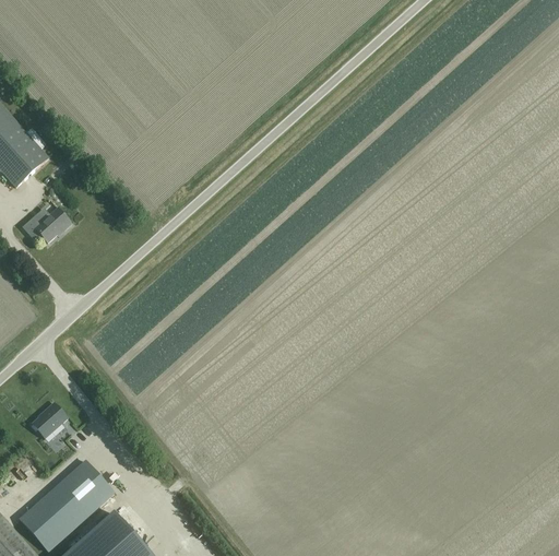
[(0,103),(0,168),(15,187),(48,157),(0,103)]
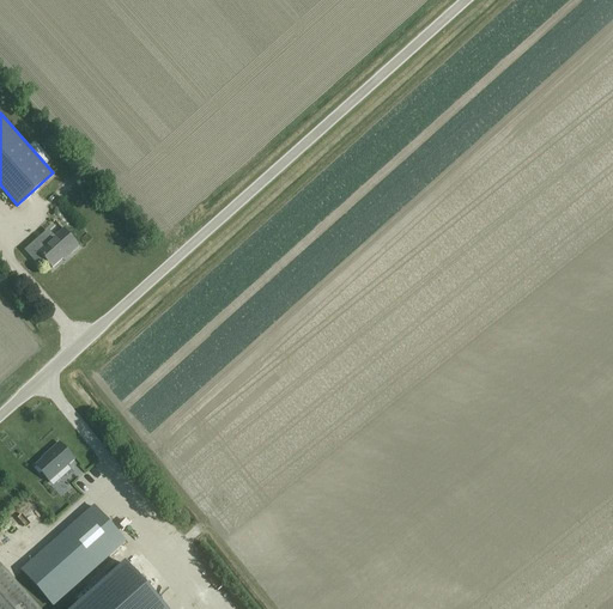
[(41,248),(32,237),(23,245),(37,261),(43,255),(52,265),(70,250),(71,251),(78,244),(64,227),(41,248)]
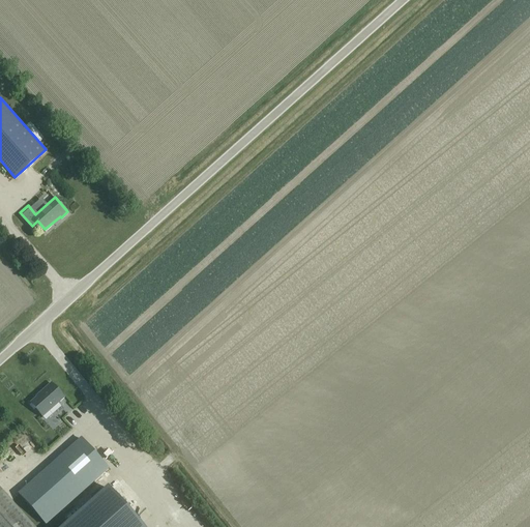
[(43,415),(64,396),(51,381),(36,394),(37,396),(31,402),(43,415)]
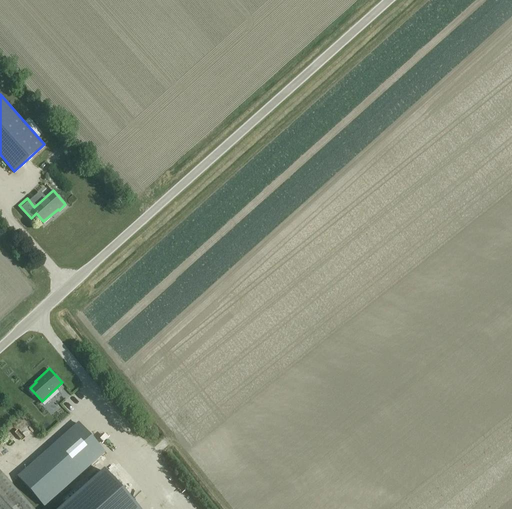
[(44,505),(105,451),(78,421),(18,475),(44,505)]
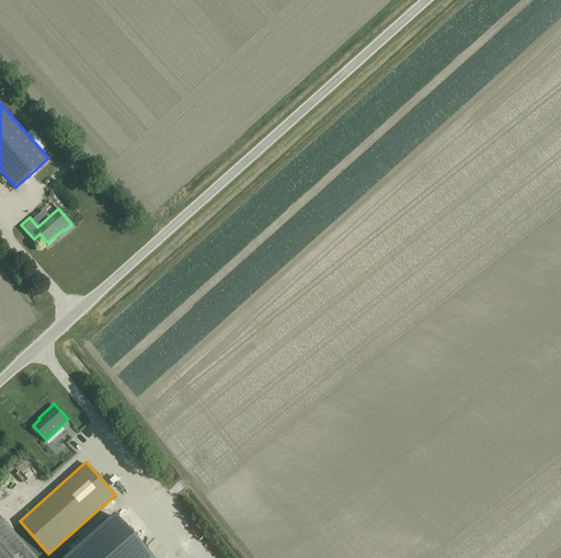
[(153,557),(115,514),(65,557),(153,557)]
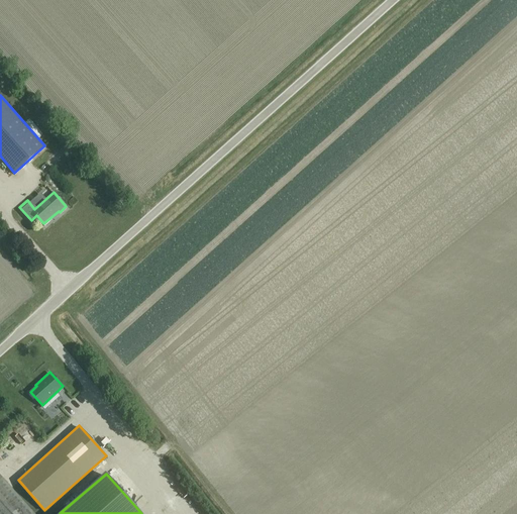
[(34,513),(0,475),(0,513),(34,513)]
